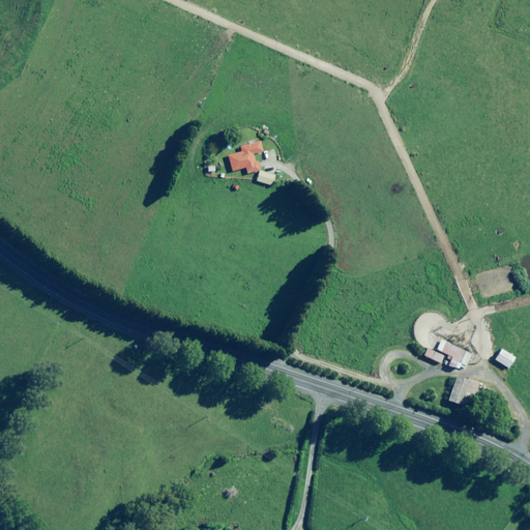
[(262,152),(259,143),(239,147),(240,152),(227,156),(231,172),(244,168),(246,174),(259,171),(257,162),(255,163),(253,154),(262,152)]
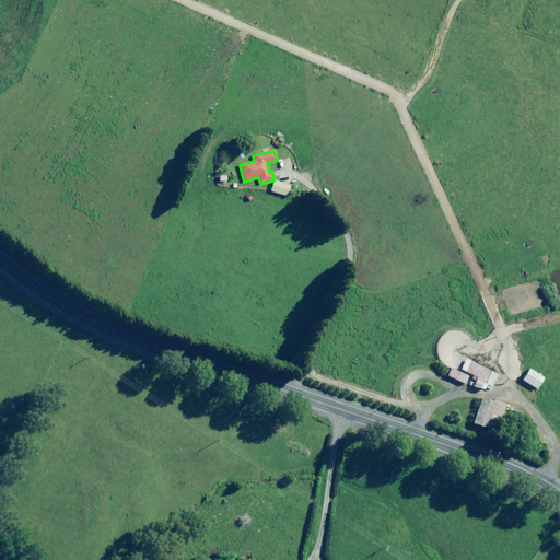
[(290,186),(273,182),(270,191),(287,197),(290,186)]
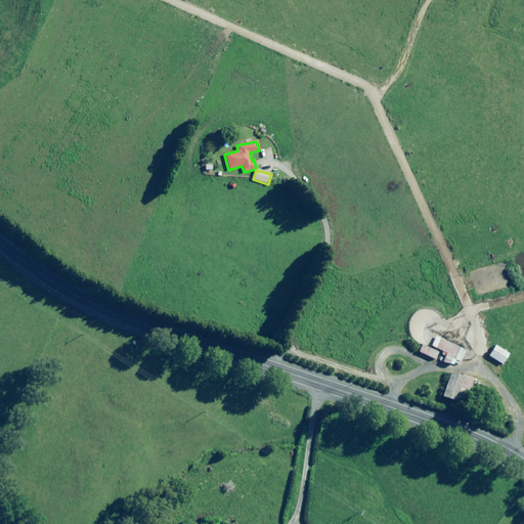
[(465,351),(436,337),(431,346),(443,352),(441,355),(444,356),(442,361),(450,365),(452,362),(457,365),(465,351)]
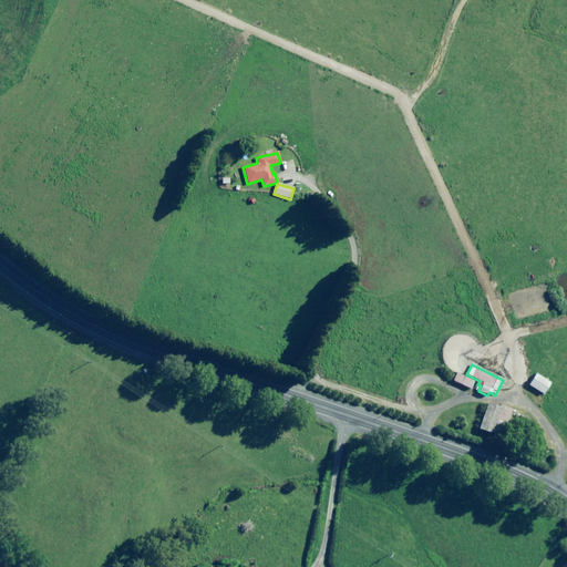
[(474,381),(456,373),(452,381),(470,389),(474,381)]
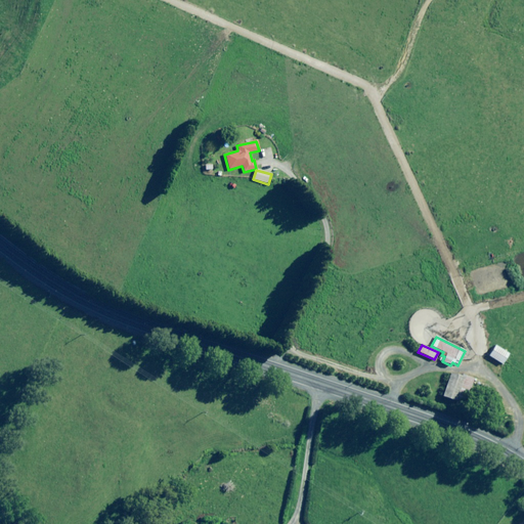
[(508,354),(494,346),(488,356),(501,364),(508,354)]
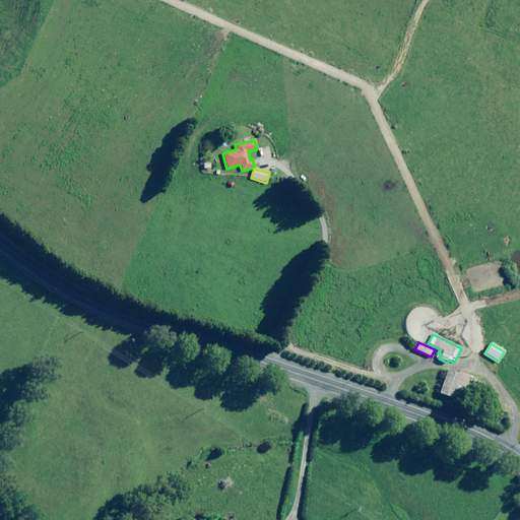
[(465,389),(470,376),(458,371),(457,374),(446,370),(438,393),(451,398),(456,386),(465,389)]
